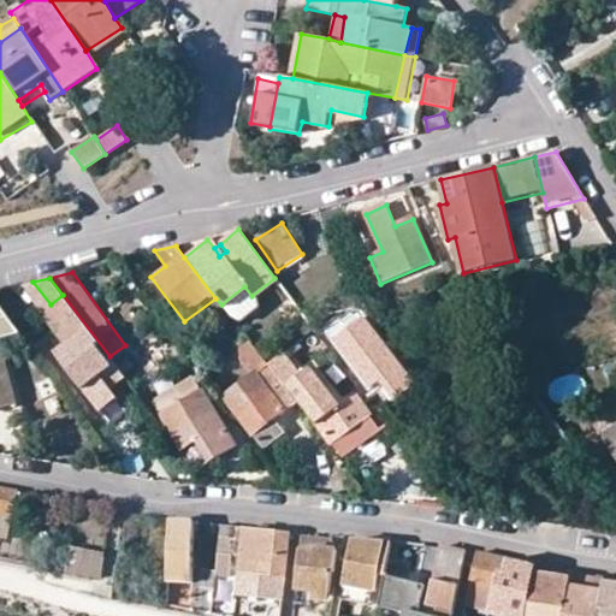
[(252,296),(244,286),(221,304),(229,314),(252,296)]
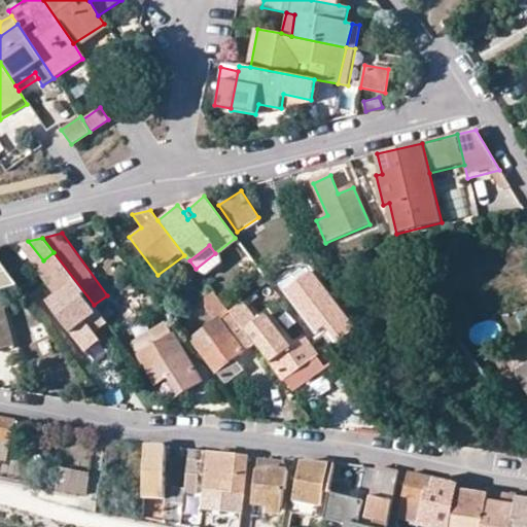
[(335,258),(337,269),(373,260),(371,249),(335,258)]
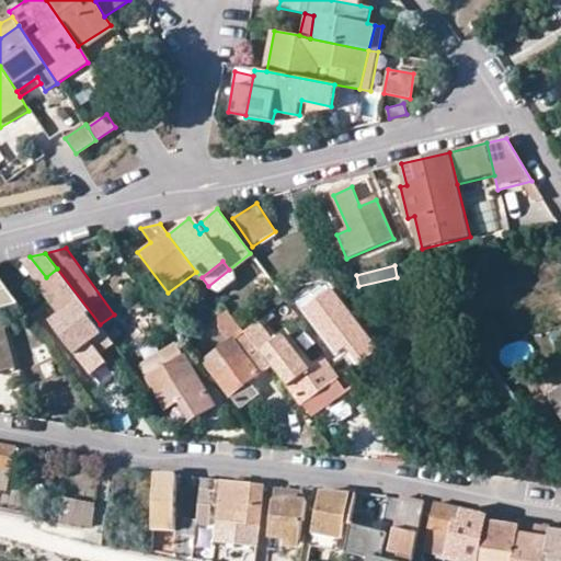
[(46,277),(37,283),(60,313),(50,321),(92,377),(107,366),(100,355),(93,345),(107,335),(100,324),(57,268),(46,277)]
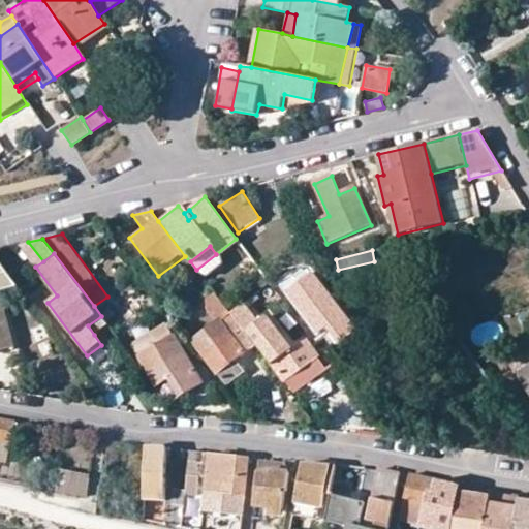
[(0,347),(12,345),(0,294),(0,292),(17,287),(8,276),(0,263),(0,347)]
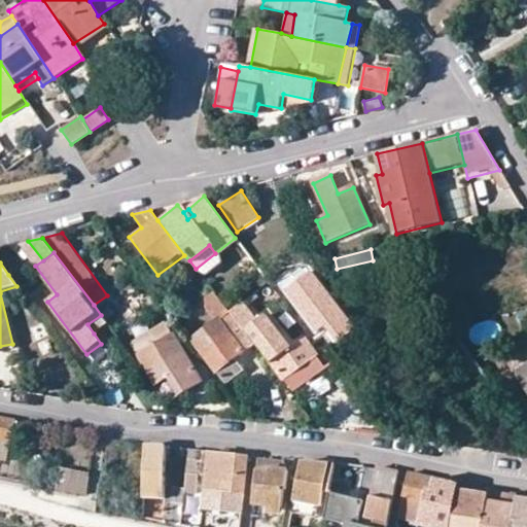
[(294,276),(280,286),(317,334),(325,327),(339,345),(355,331),(308,269),(296,277),(294,276)]
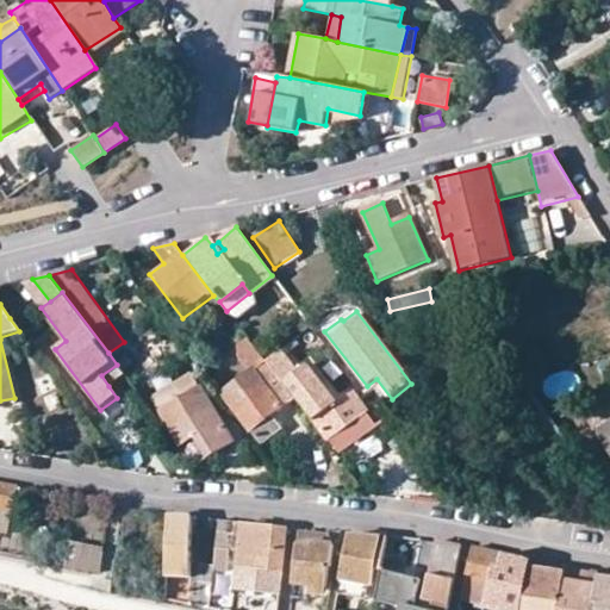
[(234,344),(242,368),(262,361),(253,337),(234,344)]
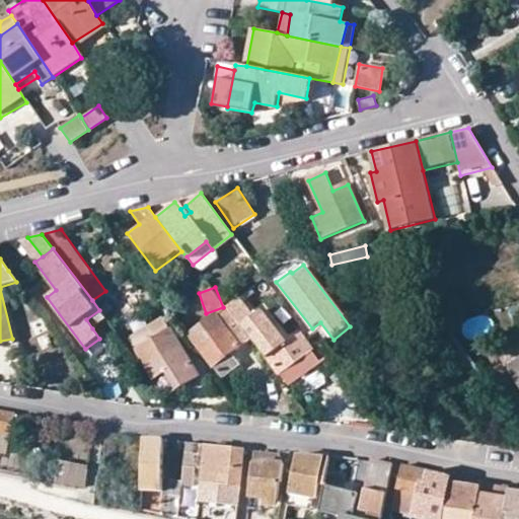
[(247,330),(261,348),(290,385),(320,362),(300,335),(287,344),(263,309),(254,315),(241,295),(237,298),(228,304),(247,330)]
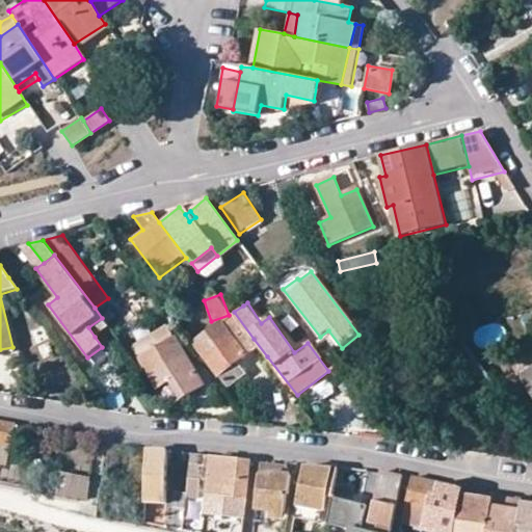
[(230,317),(194,344),(228,390),(246,374),(238,363),(255,349),(230,317)]
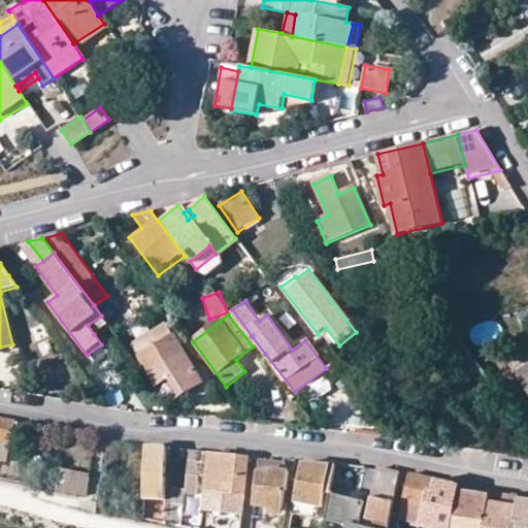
[(88,325),(94,334),(107,325),(101,316),(88,325)]
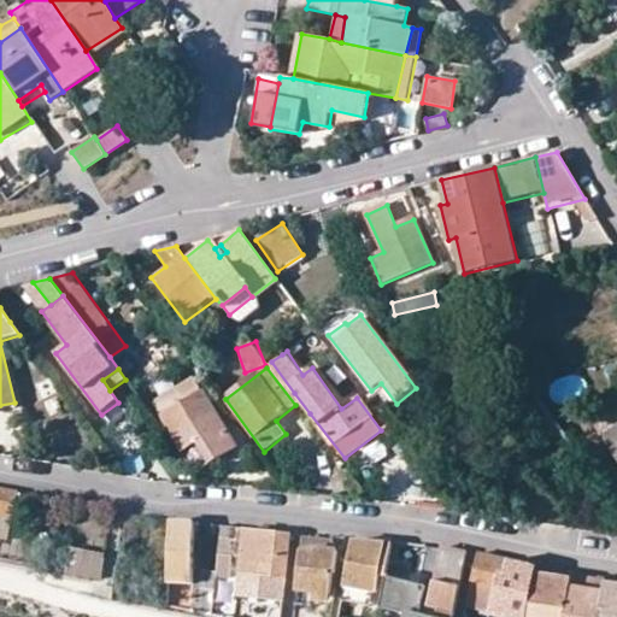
[(199,388),(194,380),(180,388),(186,398),(199,388)]
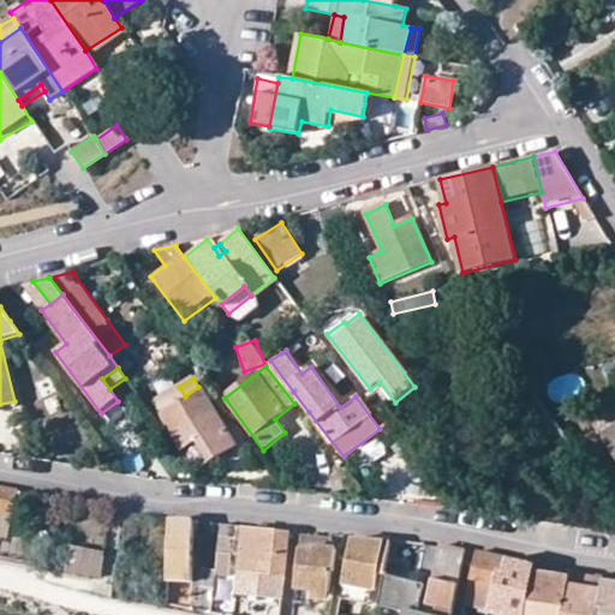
[(175,435),(189,427),(195,422),(210,443),(227,433),(198,387),(185,396),(179,387),(155,402),(175,435)]
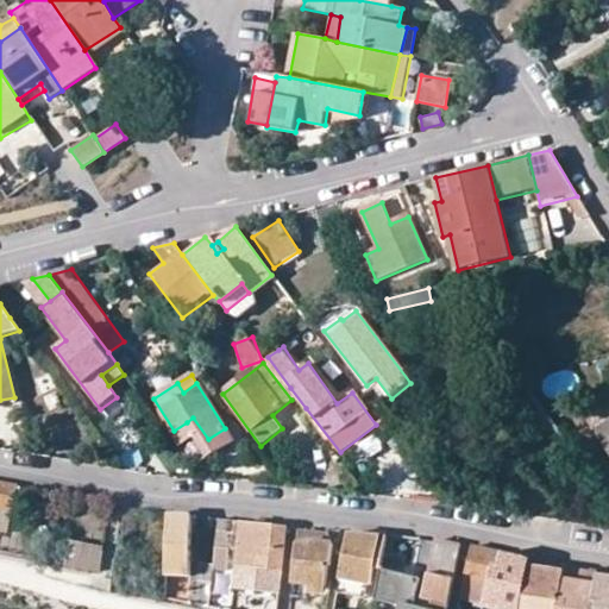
[(193,418),(187,422),(200,444),(208,439),(193,418)]
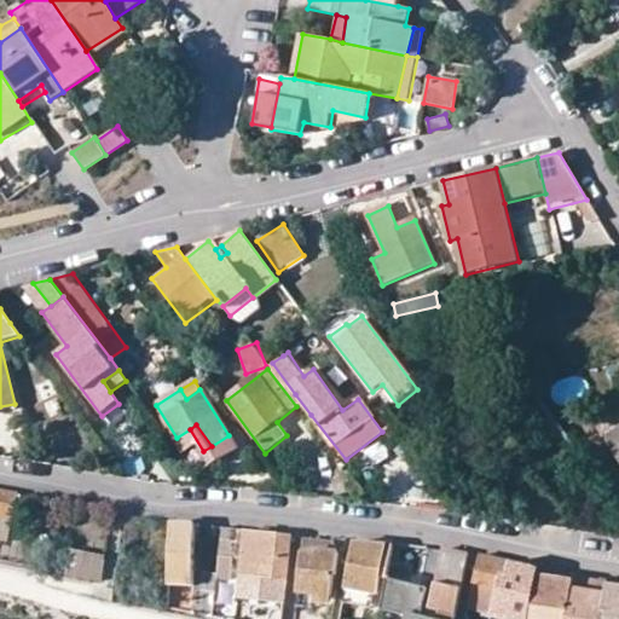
[(0,538),(9,541),(17,495),(0,491),(0,538)]
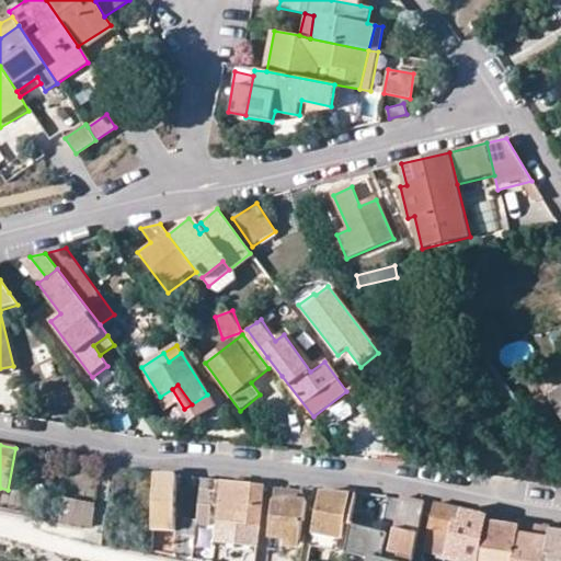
[(157,471),(156,483),(178,487),(178,473),(157,471)]
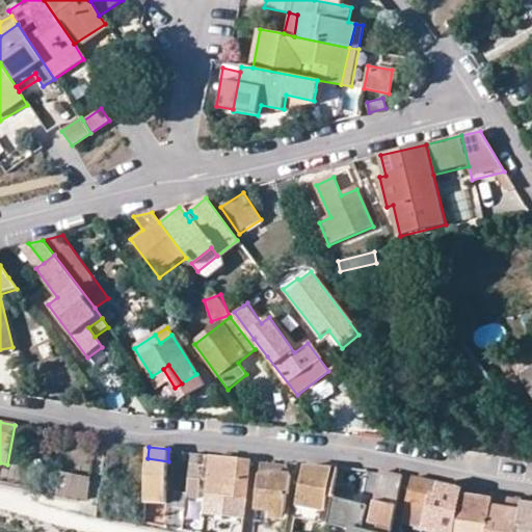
[(253,460),(191,454),(189,464),(189,479),(186,496),(198,497),(200,480),(207,481),(204,513),(243,517),(244,517),(246,502),(253,460)]
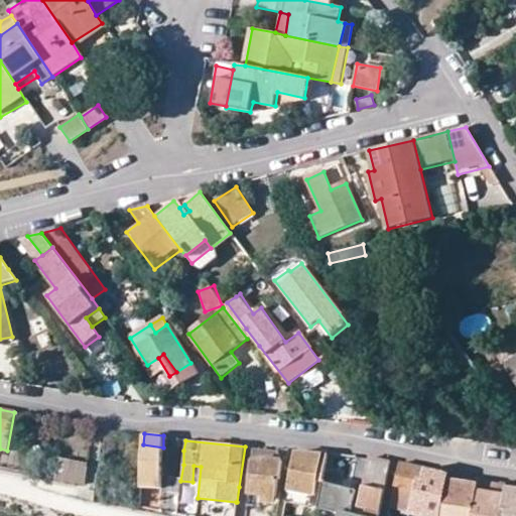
[(140,486),(159,489),(163,447),(143,444),(140,484),(140,486)]
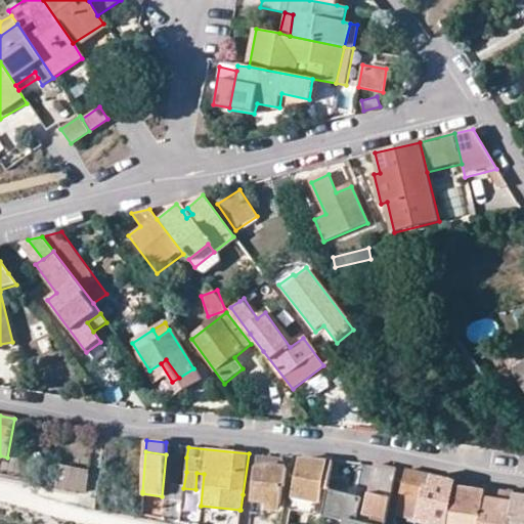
[(260,453),(258,467),(271,469),(272,465),(287,468),(289,456),(260,453)]
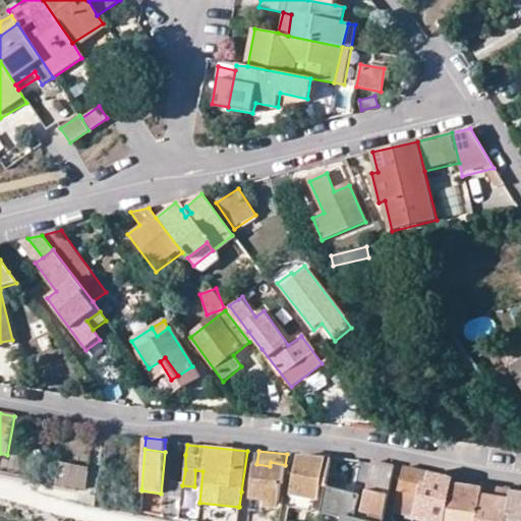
[(316,500),(319,486),(326,487),(331,459),(298,455),(292,494),(316,500)]
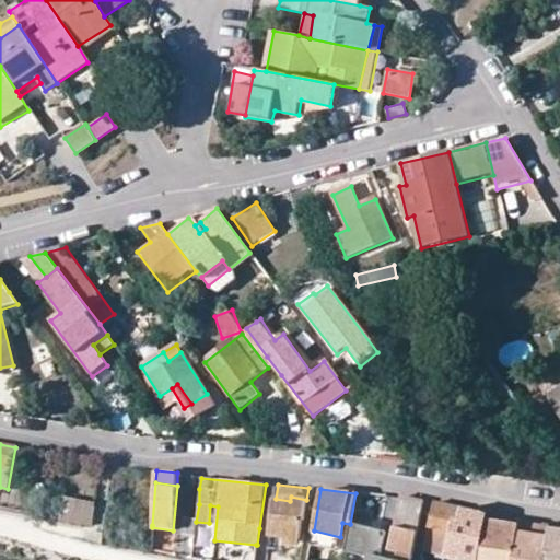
[(290,541),(299,543),(302,523),(306,523),(311,501),(306,500),(291,497),(290,501),(276,499),(270,538),(290,541)]
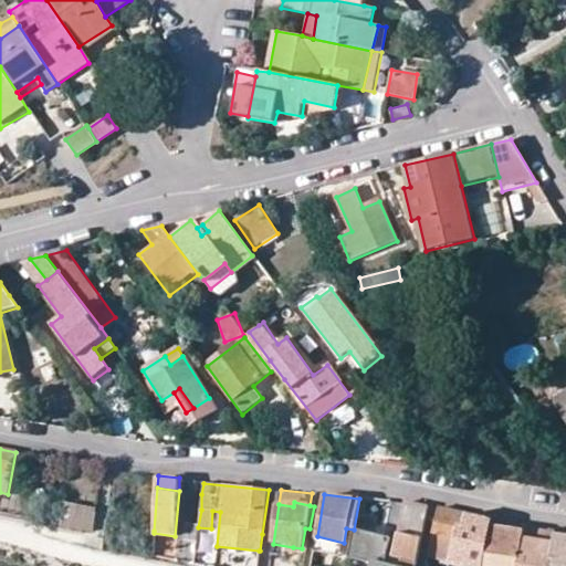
[(63,503),(60,524),(93,530),(95,509),(63,503)]
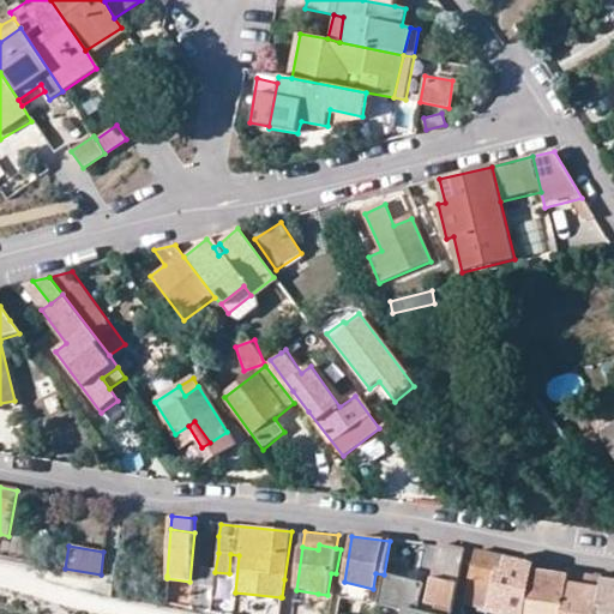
[(450,613),(463,552),(439,546),(425,613),(419,613),(425,583),(384,575),(381,590),(379,603),(408,609),(407,613),(450,613)]
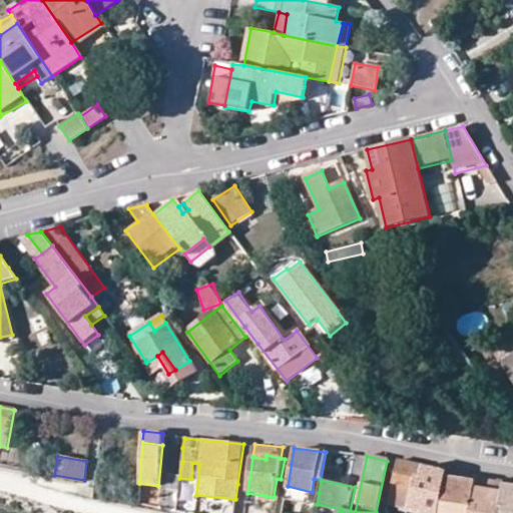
[(399,460),(388,504),(407,509),(419,465),(399,460)]
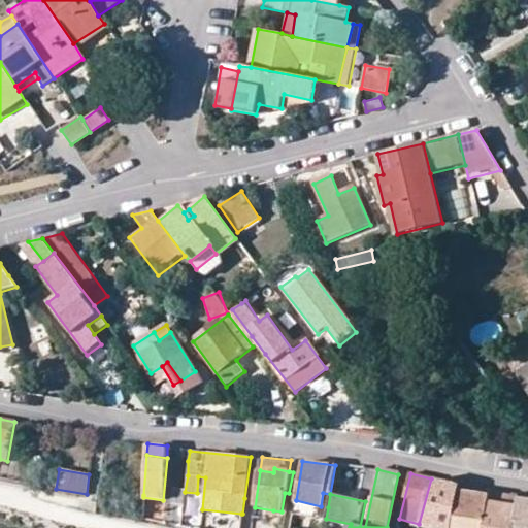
[(419,524),(417,527),(446,527),(455,484),(452,482),(431,479),(419,524)]
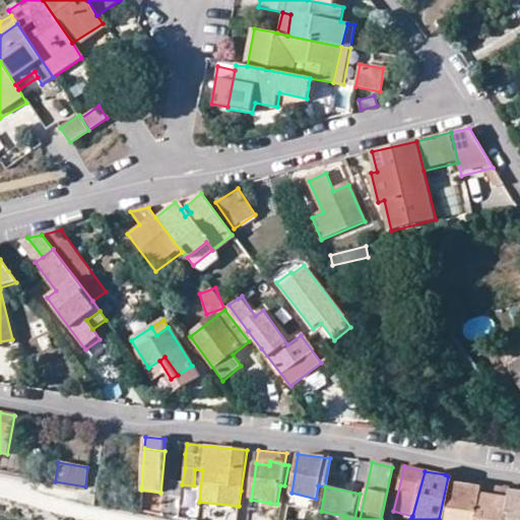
[(453,479),(445,519),(475,519),(482,484),(453,479)]
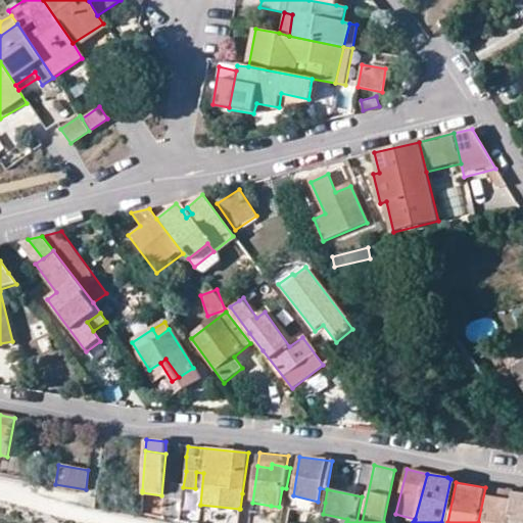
[(512,522),(516,494),(485,487),(478,522),(512,522)]
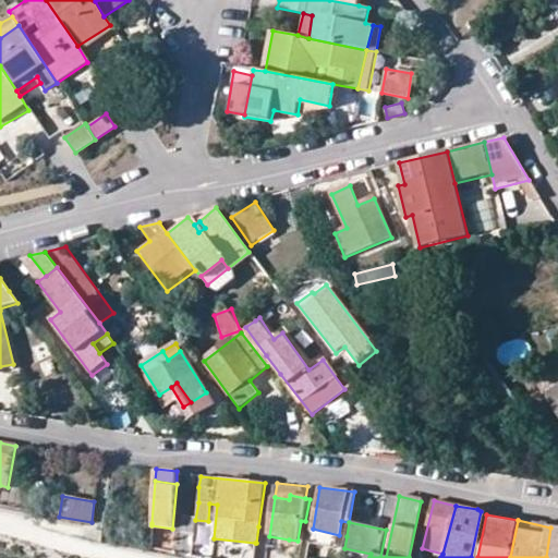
[(349,522),(341,521),(339,535),(347,536),(349,522)]
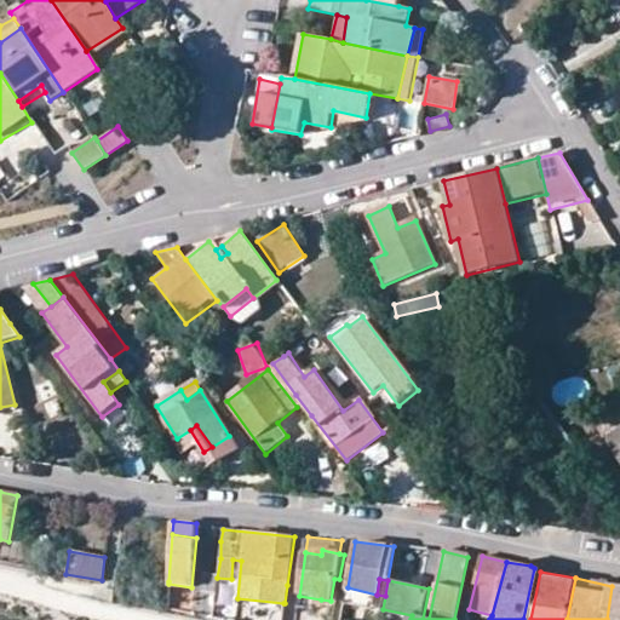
[(607,619),(619,619),(619,586),(612,586),(607,619)]
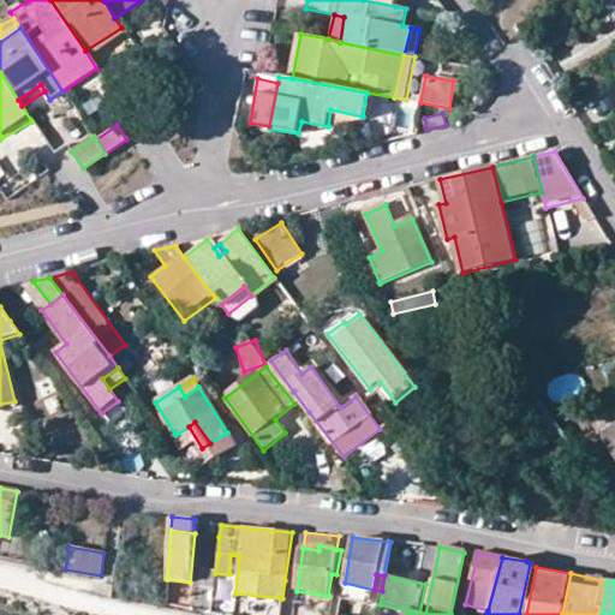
[(318,595),(317,603),(326,604),(328,596),(318,595)]
